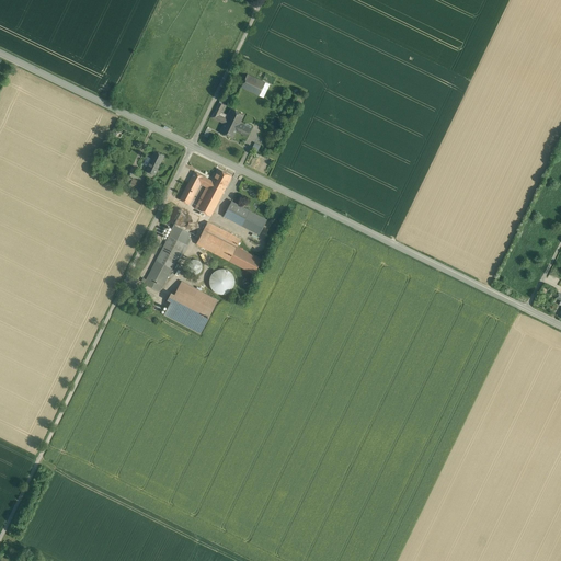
[(270,84),(248,73),(241,87),(263,98),(270,84)]
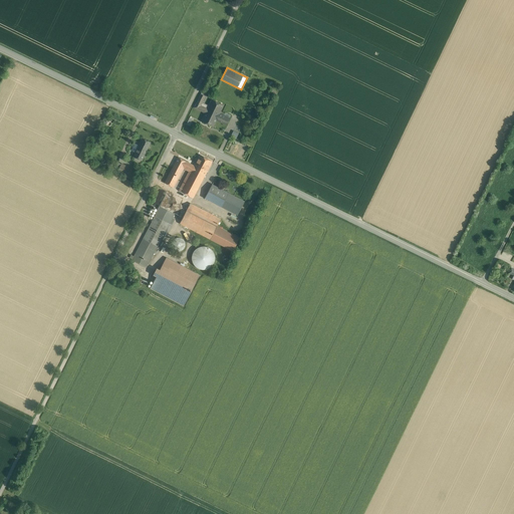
[(201,94),(194,107),(205,112),(207,108),(201,105),(205,96),(201,94)]
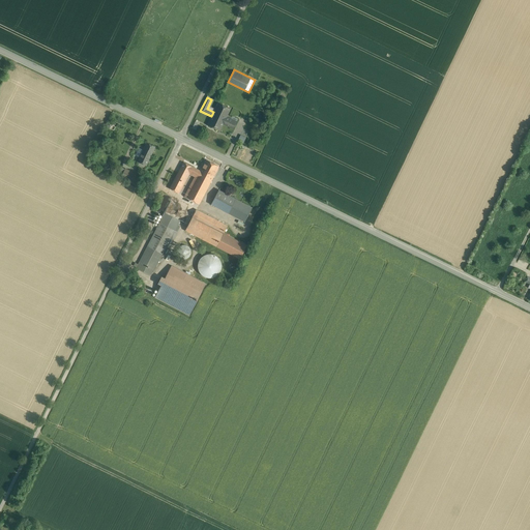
[(231,109),(218,102),(214,111),(227,116),(231,109)]
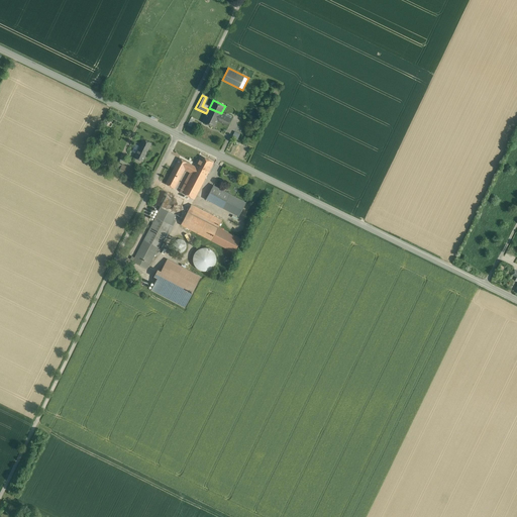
[(221,113),(209,108),(208,109),(206,113),(203,121),(214,127),(217,121),(227,126),(231,118),(225,116),(221,113)]
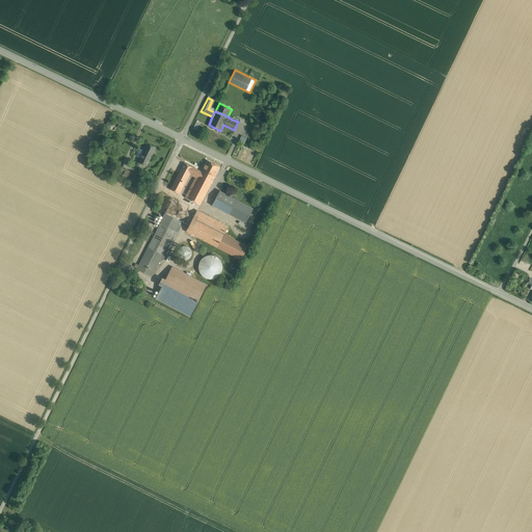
[(139,158),(138,162),(147,166),(156,148),(147,142),(143,150),(139,158)]
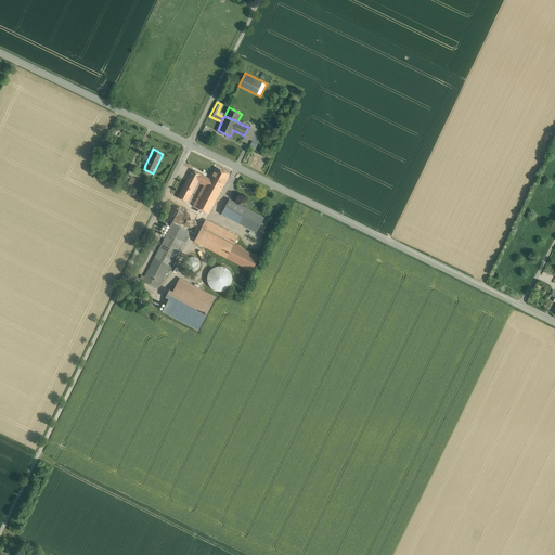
[(229,173),(216,167),(209,179),(208,178),(206,181),(221,190),(229,173)]
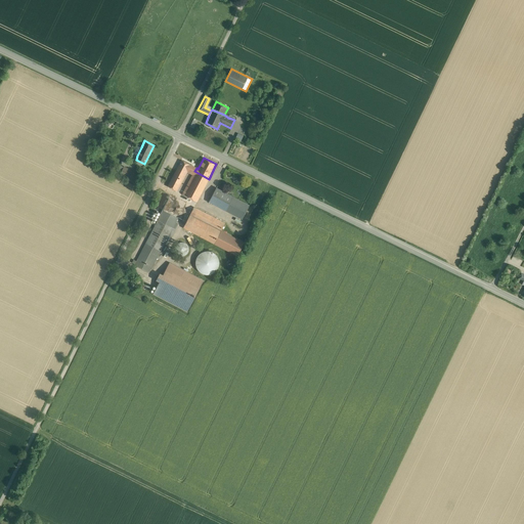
[(197,168),(181,160),(178,166),(193,173),(194,171),(197,168)]
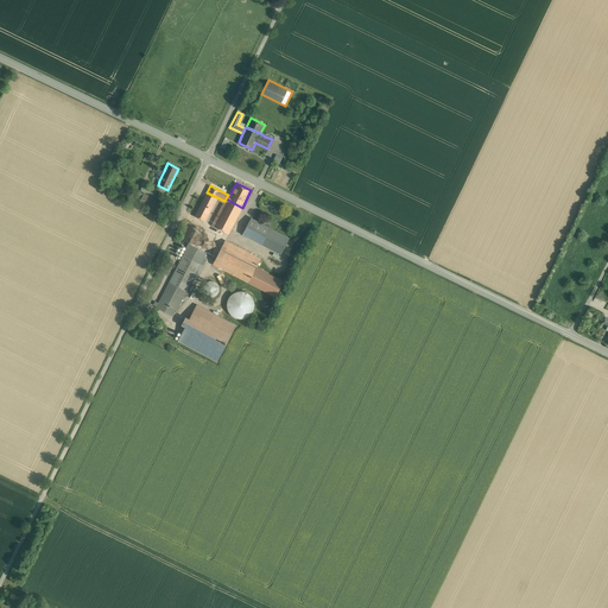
[(225,201),(207,192),(195,216),(206,222),(217,200),(223,203),(225,201)]
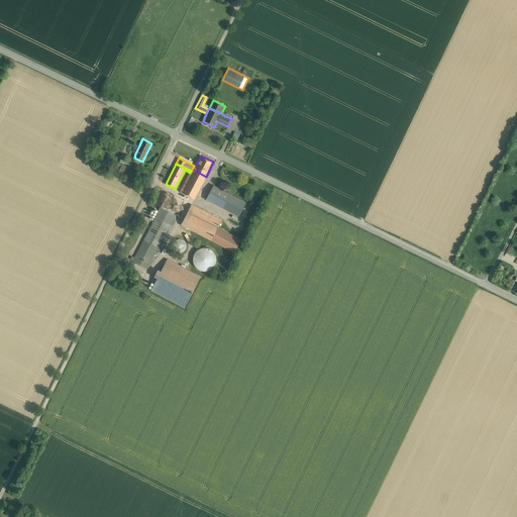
[(137,172),(122,165),(118,174),(133,181),(137,172)]
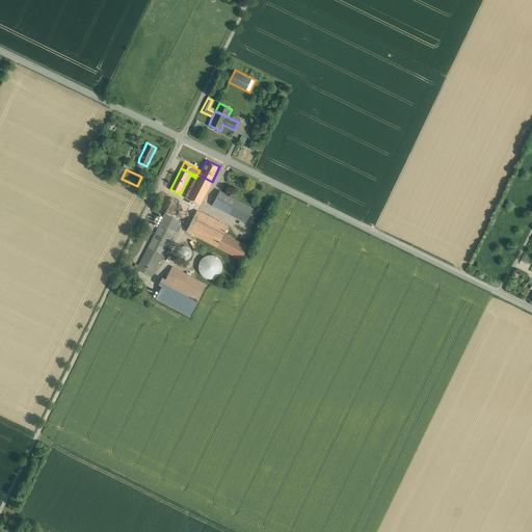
[(212,182),(197,174),(196,176),(195,178),(185,196),(200,205),(212,182)]
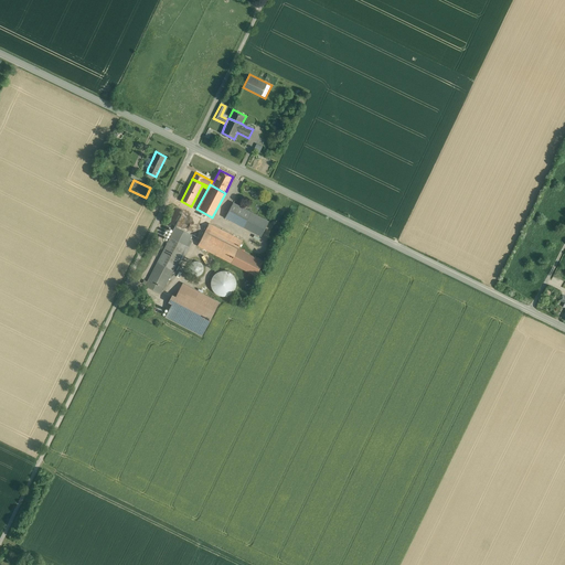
[(252,212),(233,203),(225,217),(244,226),(252,212)]
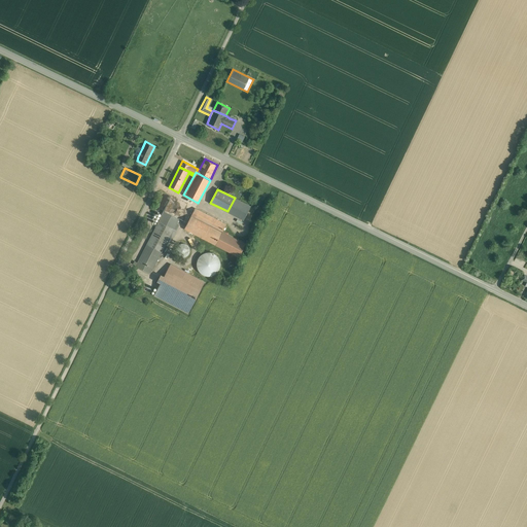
[(250,206),(235,198),(227,211),(243,219),(250,206)]
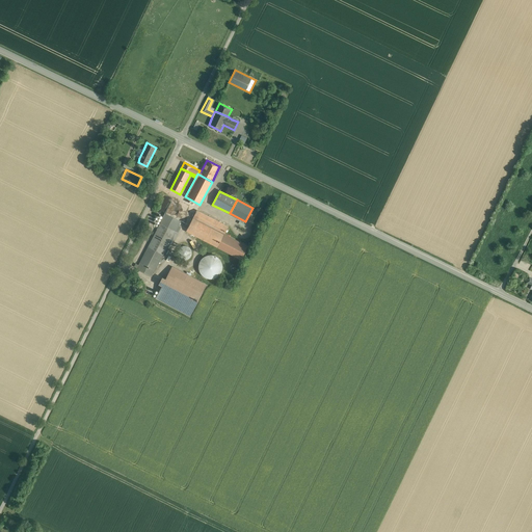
[(229,227),(196,210),(186,231),(217,247),(224,234),(229,227)]
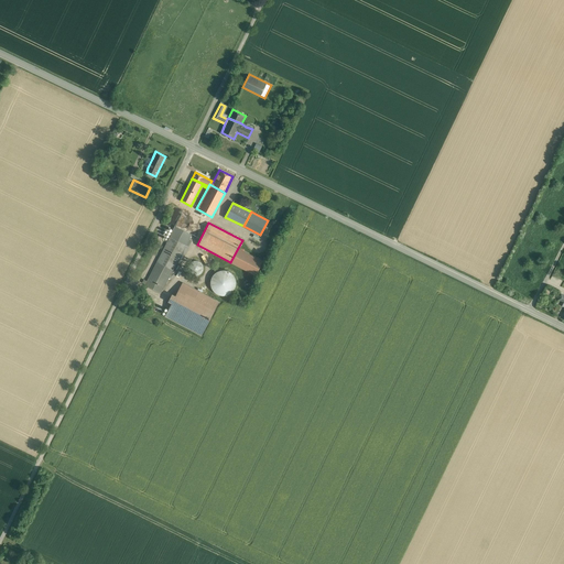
[(175,227),(145,284),(161,293),(181,253),(184,255),(188,247),(186,246),(191,235),(175,227)]
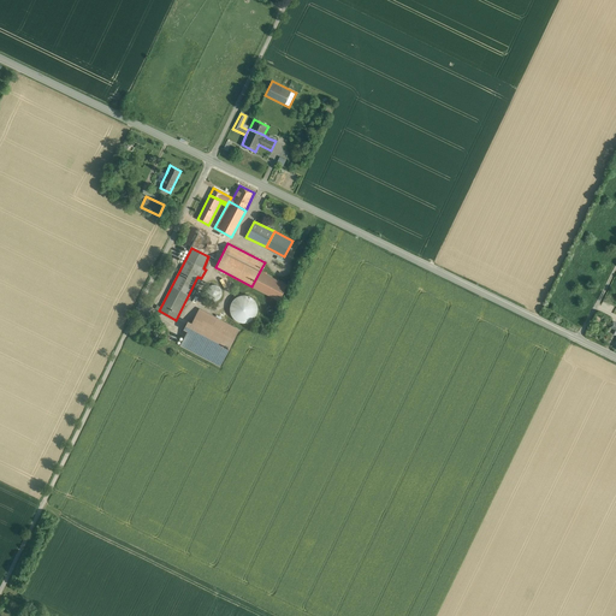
[(286,285),(260,271),(252,286),(278,301),(286,285)]
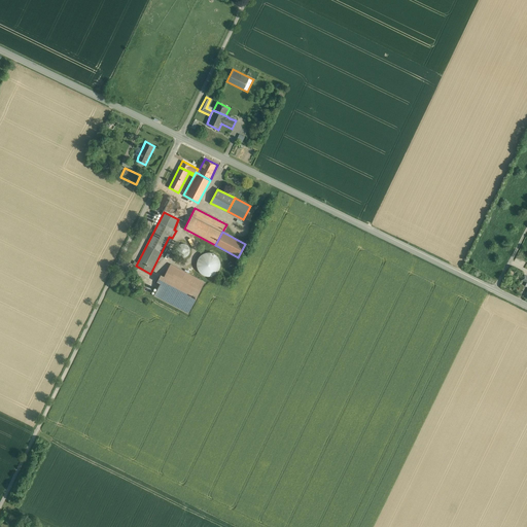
[(181,245),(185,256),(190,253),(186,243),(181,245)]
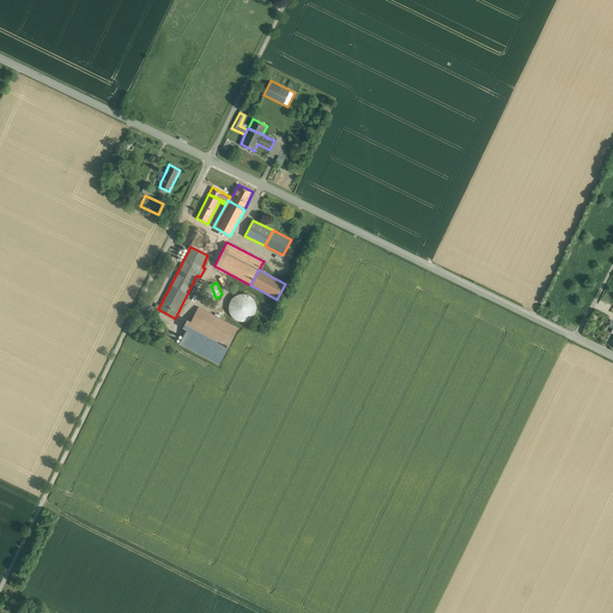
[(244,293),(240,293),(235,296),(231,301),(229,305),(229,310),(231,315),(236,319),(241,321),(246,321),(250,319),(254,314),(256,309),(256,304),(254,299),(249,296),(244,293)]
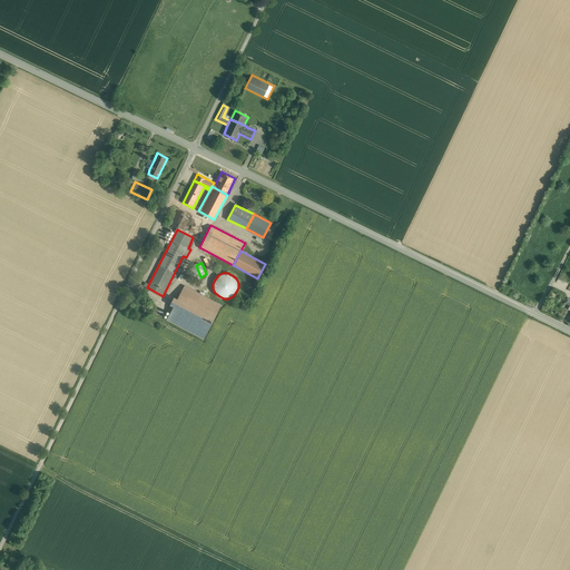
[(184,286),(177,300),(174,298),(170,304),(174,305),(167,318),(204,338),(220,306),(184,286)]
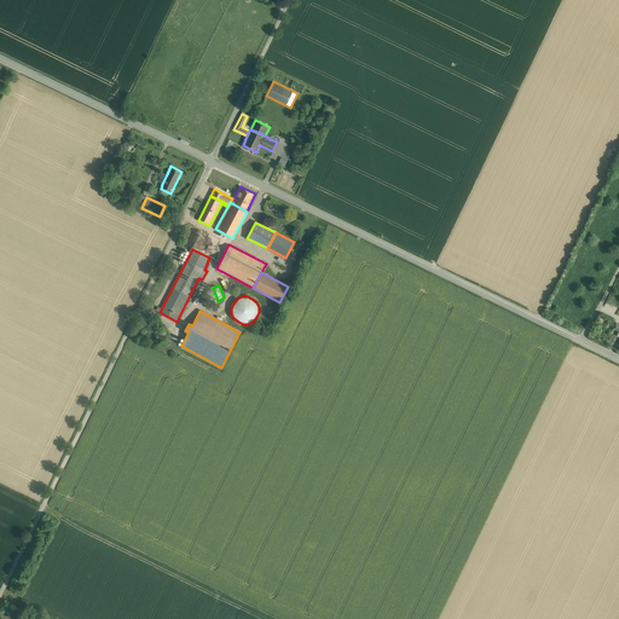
All buildings are outlined.
